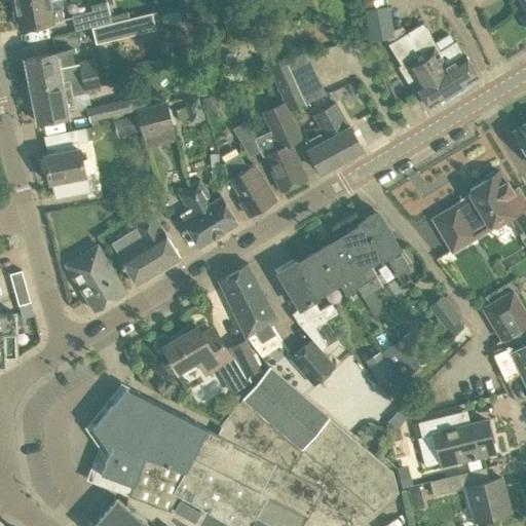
[(61,0),(19,0),(14,1),(19,28),(52,22),(52,21),(63,20),(62,8),(63,7),(61,0)]
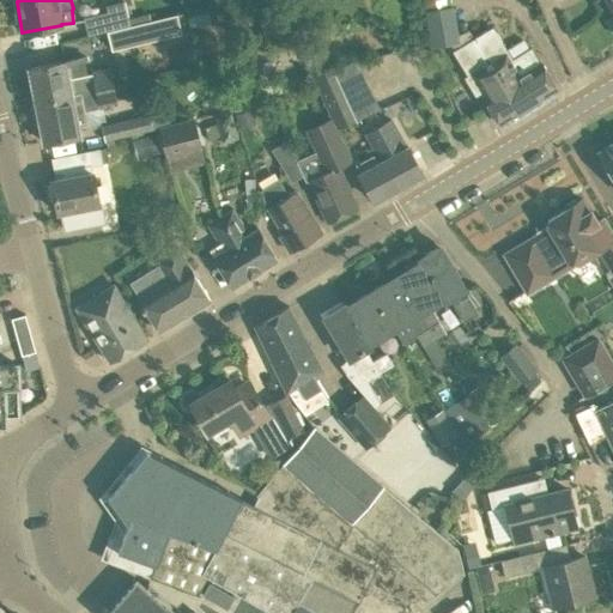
[(420,0),(431,48),(459,43),(450,0),(420,0)]
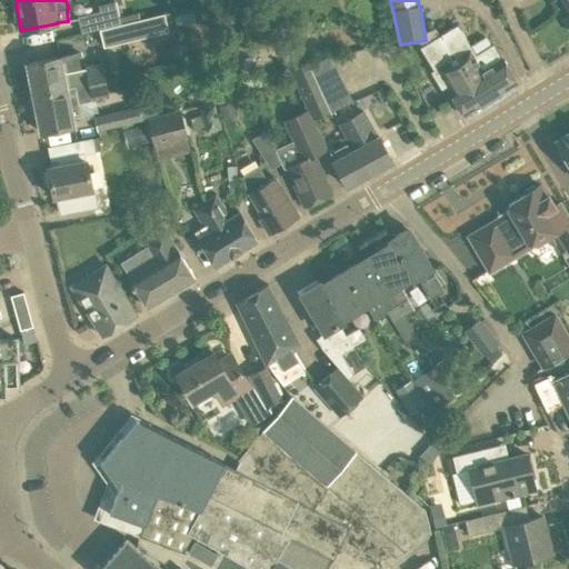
[(99,29),(120,23),(115,1),(98,6),(99,11),(77,17),(81,35),(99,30),(99,29)]
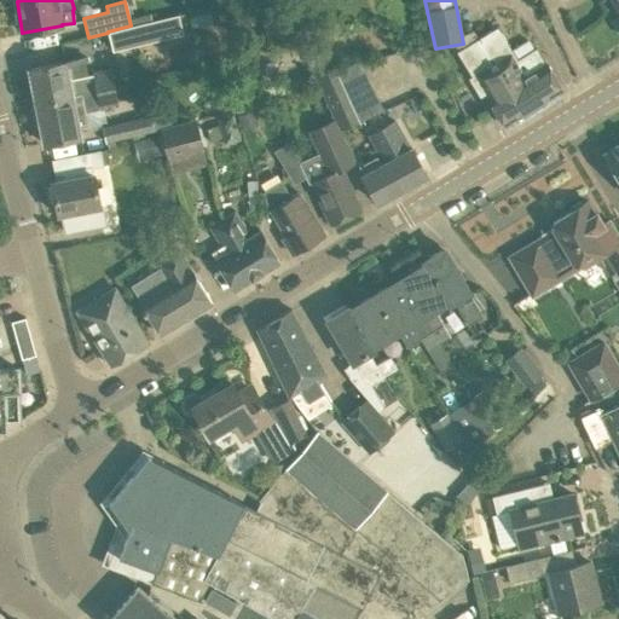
[(108,32),(108,33),(113,52),(184,34),(179,15),(131,27),(131,25),(108,32)]
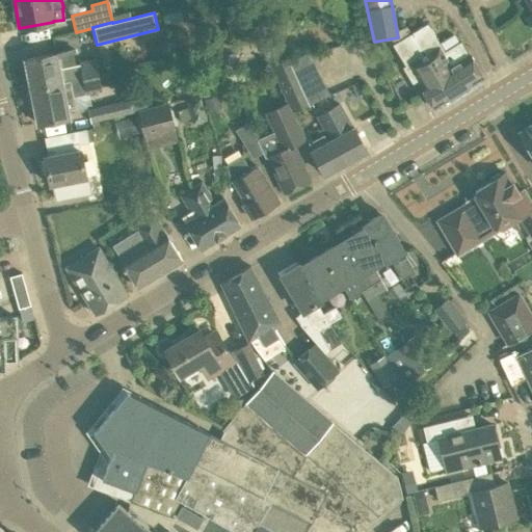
[(427,62),(445,52),(427,23),(410,33),(427,62)]
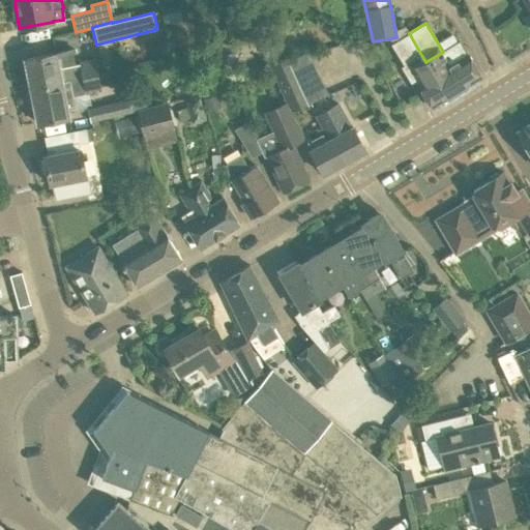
[(410,71),(425,62),(409,33),(390,45),(403,65),(401,67),(411,84),(416,81),(410,71)]
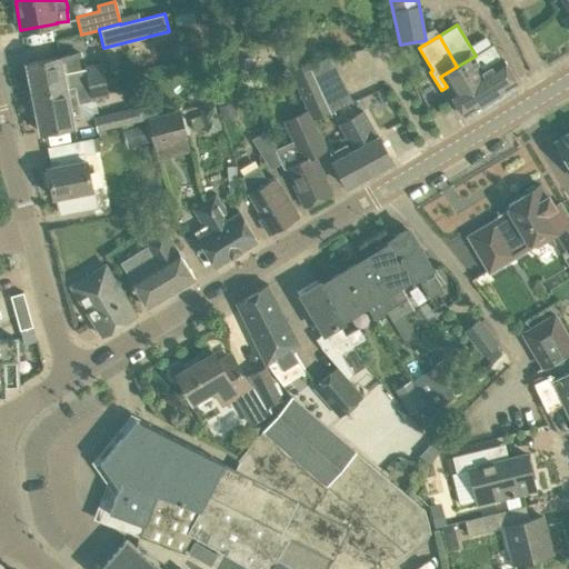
[(440,77),(447,87),(465,116),(518,83),(501,58),(500,58),(492,46),(476,56),(457,67),(440,77)]
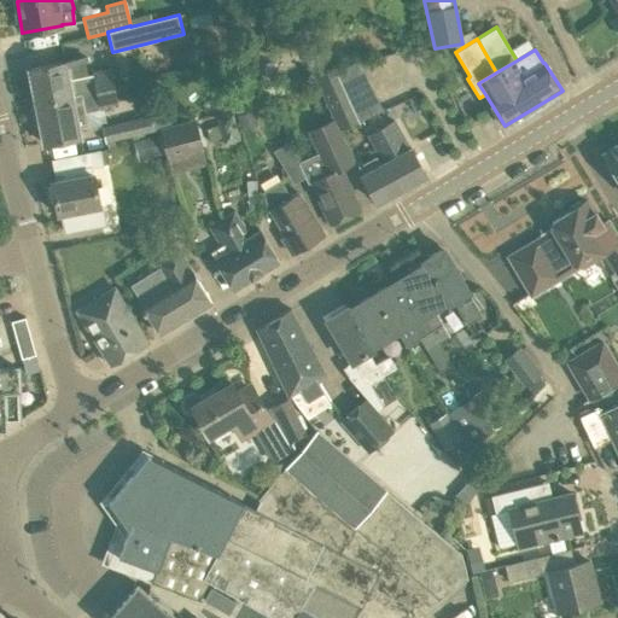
[(334,118),(339,129),(383,110),(359,58),(336,69),(333,64),(313,74),(333,118),(334,118)]
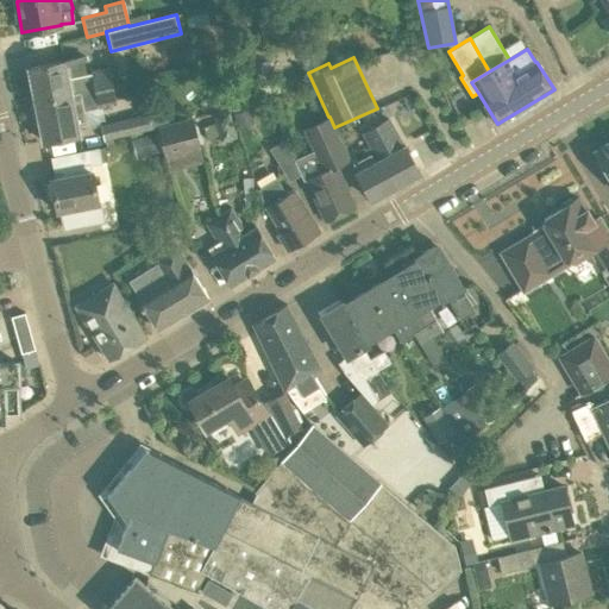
[(94,89),(113,86),(110,69),(68,77),(64,61),(29,68),(36,102),(94,90),(94,89)]
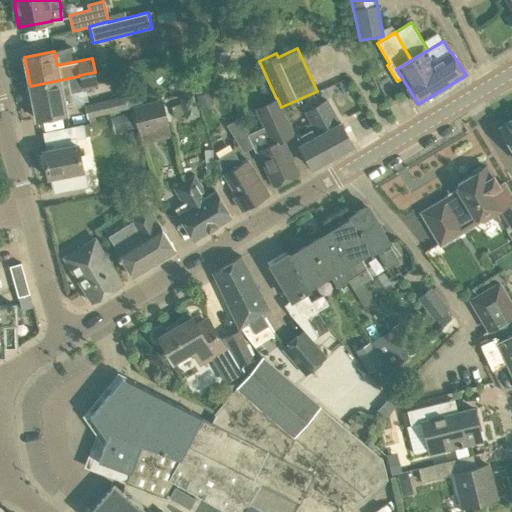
[(79,76),(30,86),(36,119),(66,113),(65,107),(73,105),(70,93),(98,87),(95,72),(79,75),(79,76)]
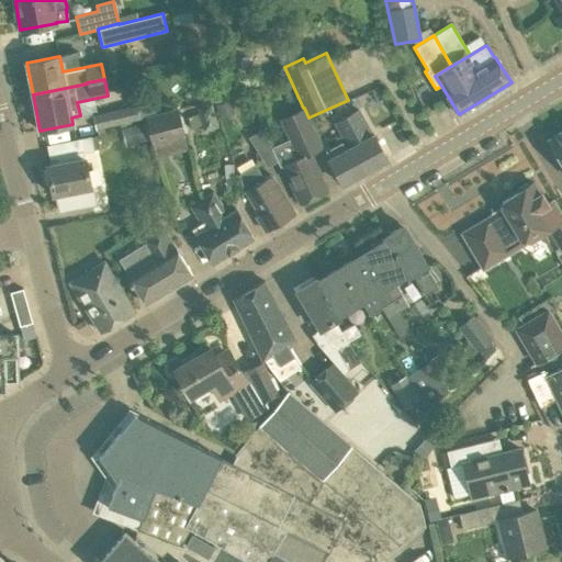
[(216,105),(221,117),(235,114),(232,101),(216,105)]
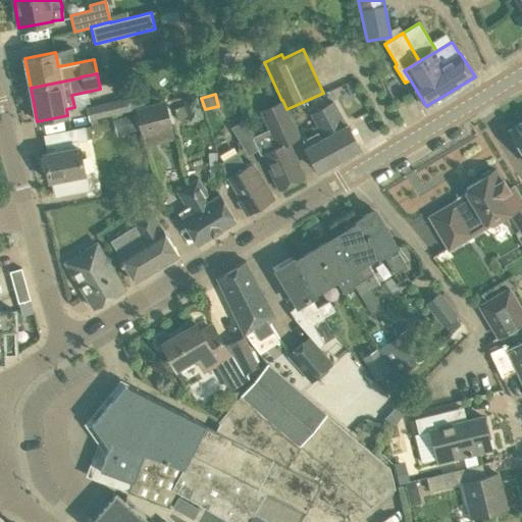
[(205,109),(201,98),(198,98),(197,95),(176,100),(179,112),(183,111),(187,126),(205,122),(202,110),(205,109)]
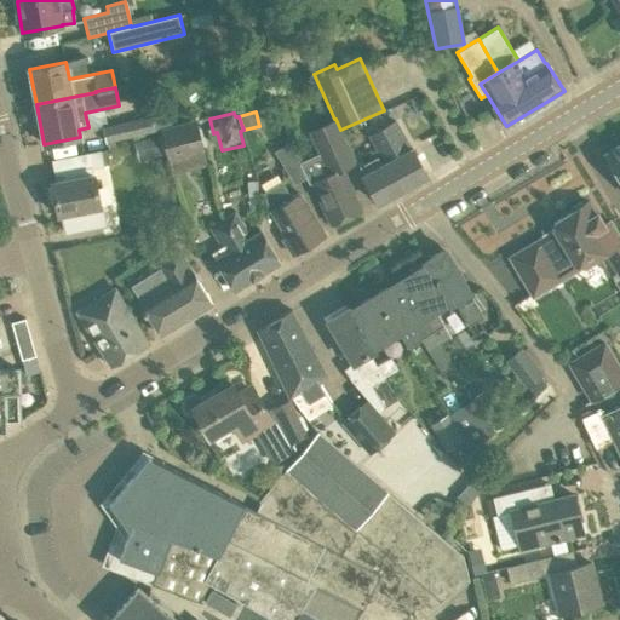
[(105,142),(153,131),(149,116),(102,127),(105,142)]
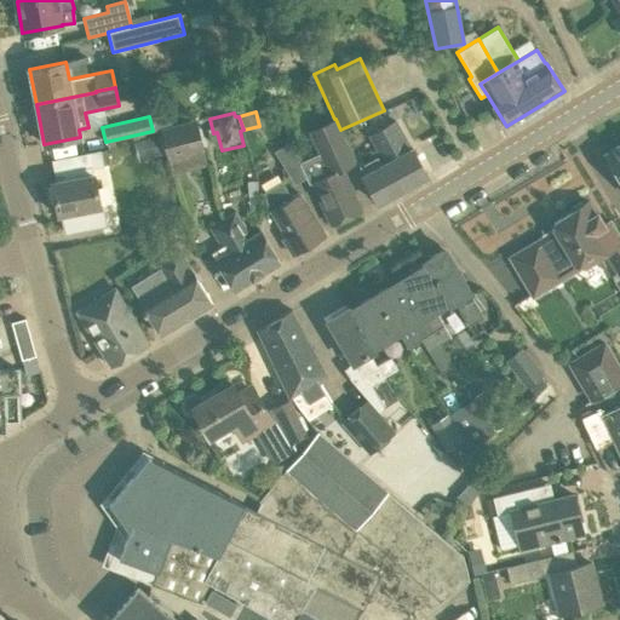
[(357,164),(340,130),(336,119),(334,119),(309,131),(319,154),(298,162),(309,184),(313,183),(331,224),(361,211),(343,170),(357,164)]
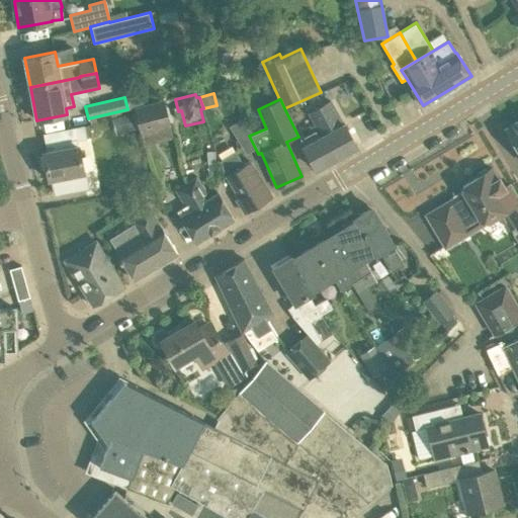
[(144,146),(173,139),(164,100),(135,106),(144,146)]
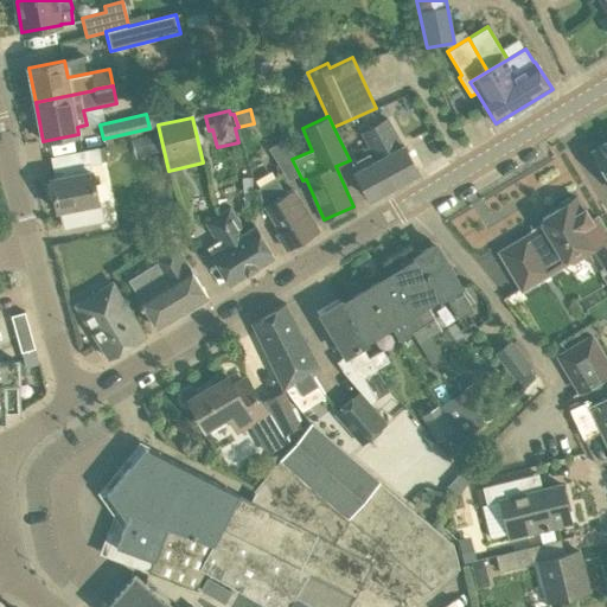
[(419,172),(403,144),(388,117),(359,133),(375,160),(374,160),(369,153),(351,161),(356,171),(355,171),(370,199),(419,172)]
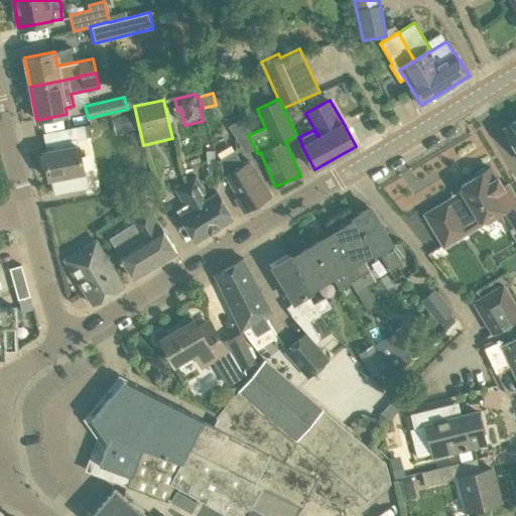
[(116,134),(137,128),(133,112),(112,118),(116,134)]
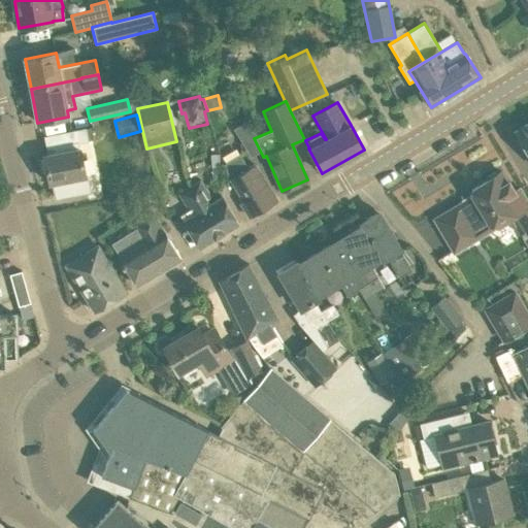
[(527,122),(515,131),(527,153),(527,122)]
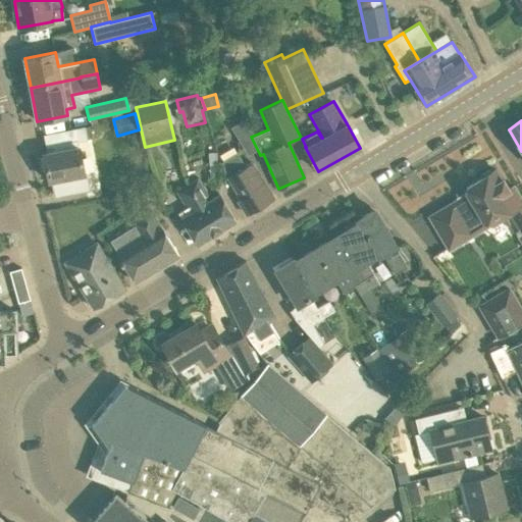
[(84,173),(77,142),(93,139),(91,126),(45,136),(47,147),(56,146),(57,152),(44,154),(49,180),(52,179),(55,197),(90,191),(87,173),(84,173)]
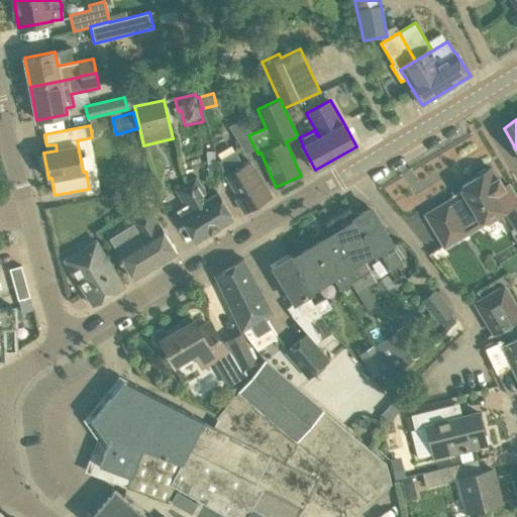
[(243,165),(235,151),(218,162),(226,175),(226,176),(238,197),(235,199),(243,212),(271,196),(249,162),(243,165)]
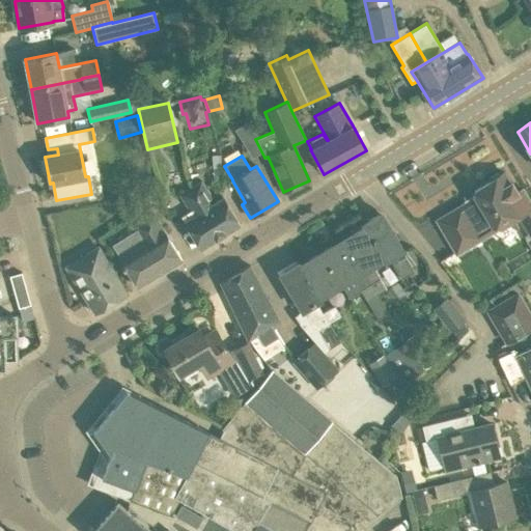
[(467,202),(438,220),(456,252),(481,238),(475,228),(490,220),(493,224),(500,226),(513,219),(516,217),(528,236),(530,236),(530,201),(523,188),(515,193),(504,173),(501,175),(497,173),(490,178),(488,183),(475,191),(474,194),(477,199),(468,204),(467,202)]
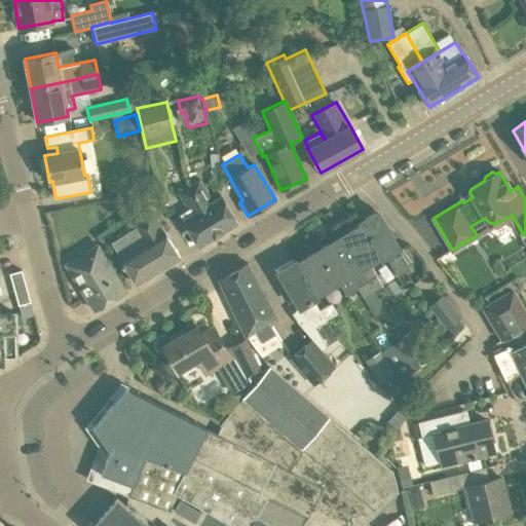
[(189,186),(219,234),(237,223),(221,195),(209,203),(207,199),(211,197),(199,180),(189,186)]
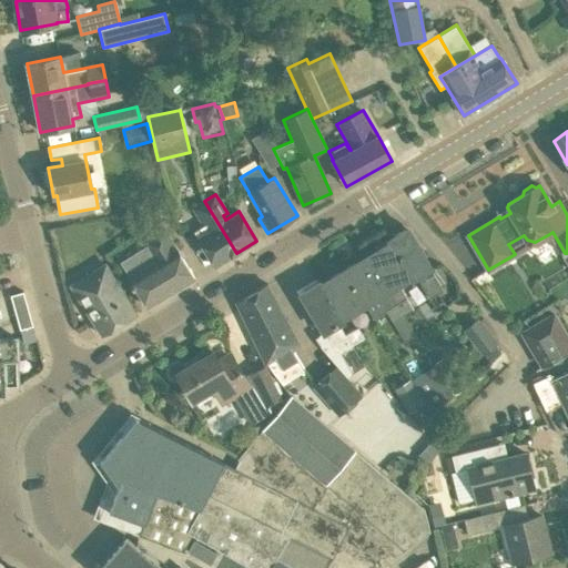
[(100,204),(103,215),(123,210),(119,199),(100,204)]
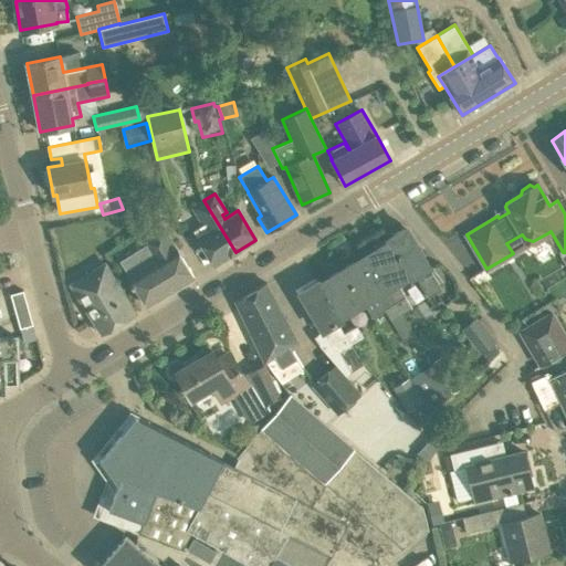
[(215,264),(236,252),(203,200),(190,208),(201,226),(194,230),(197,236),(215,264)]
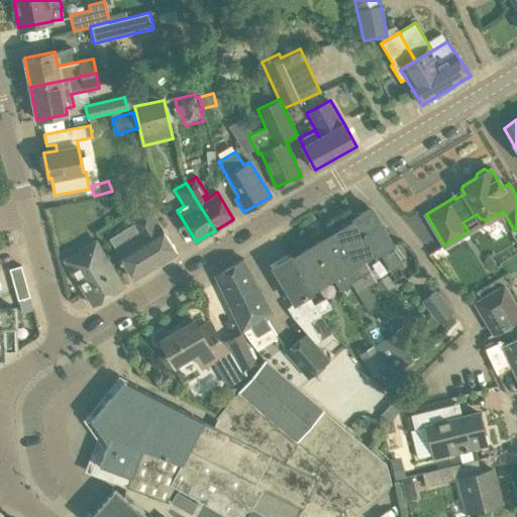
[(353,218),(354,220),(374,251),(375,253),(379,251),(391,272),(403,264),(391,243),(393,242),(371,207),(353,218)]
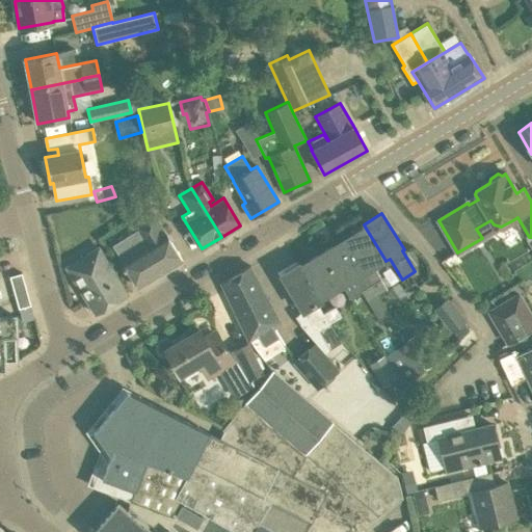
[(137,288),(182,261),(156,218),(111,245),(137,288)]
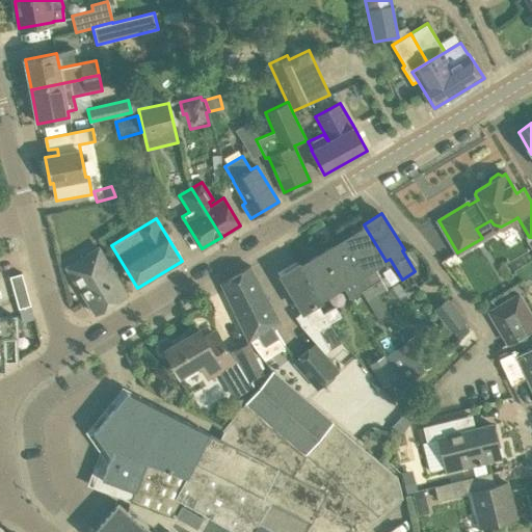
[(374,265),(384,259),(365,227),(343,239),(363,272),(377,294),(388,288),(374,265)]
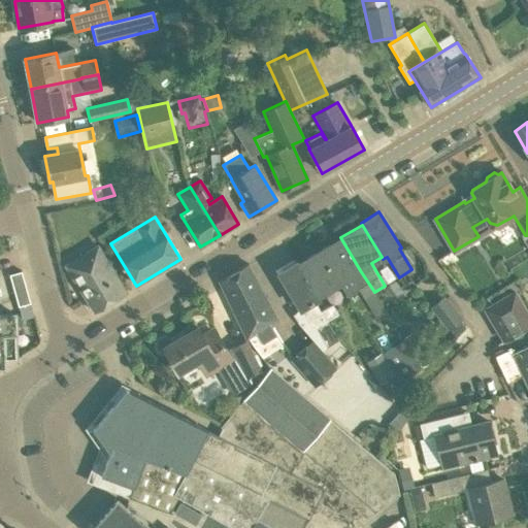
[(384,307),(374,292),(360,270),(340,237),(319,251),(338,283),(351,275),(373,314),(384,307)]
